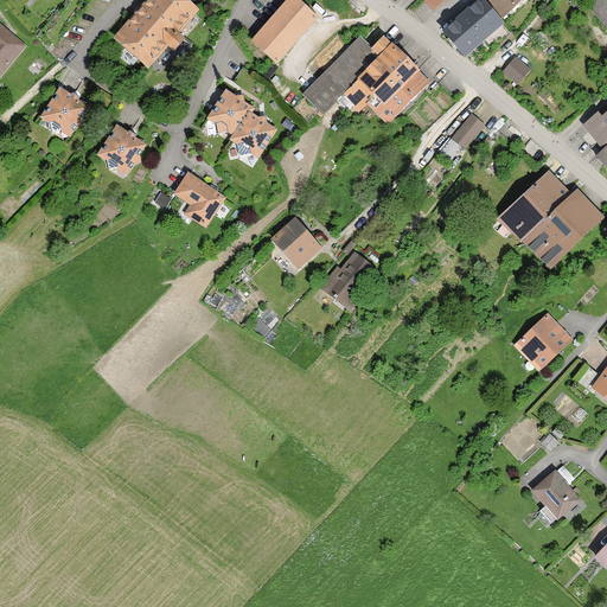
[(199,11),(186,0),(145,0),(113,38),(149,69),(167,48),(176,55),(186,42),(179,34),(199,11)]
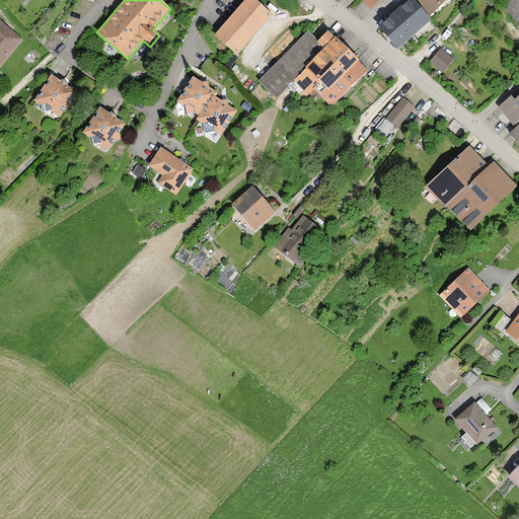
[(244,0),(240,5),(214,36),(236,56),(261,28),(273,15),(254,0),(244,0)]
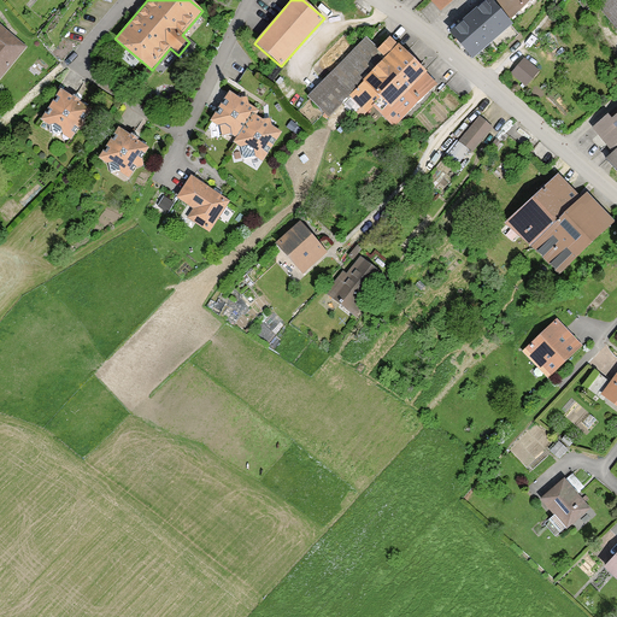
[(430,0),(441,12),(454,0),(430,0)]
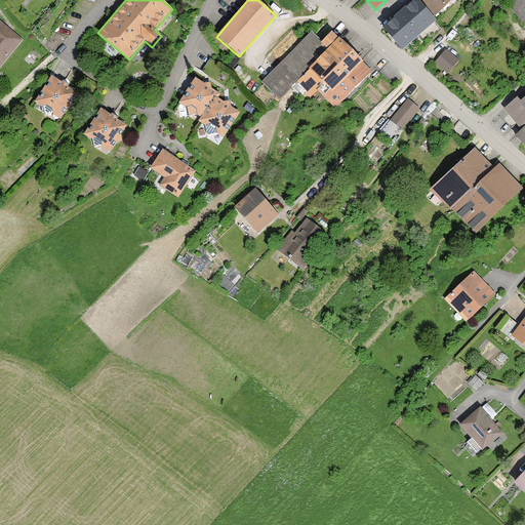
[(437,22),(417,0),(412,0),(381,28),(403,51),(437,22)]
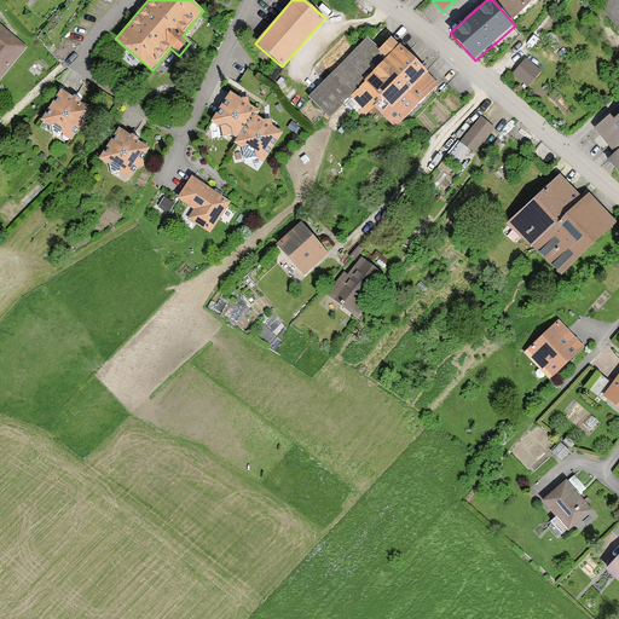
[(497,0),(516,21),(539,0),(497,0)]
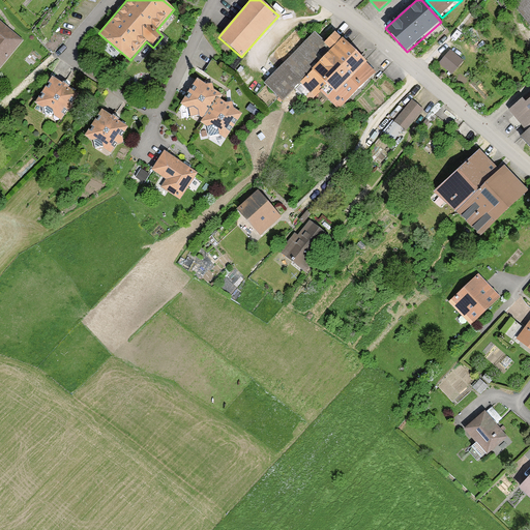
[(529,0),(518,0),(513,3),(529,23),(529,0)]
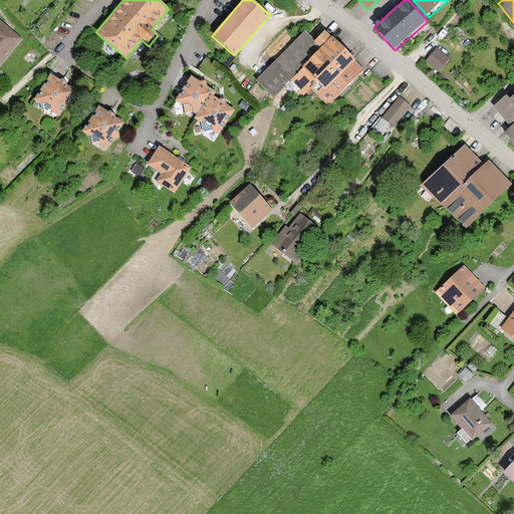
[(0,67),(23,40),(0,20),(0,67)]
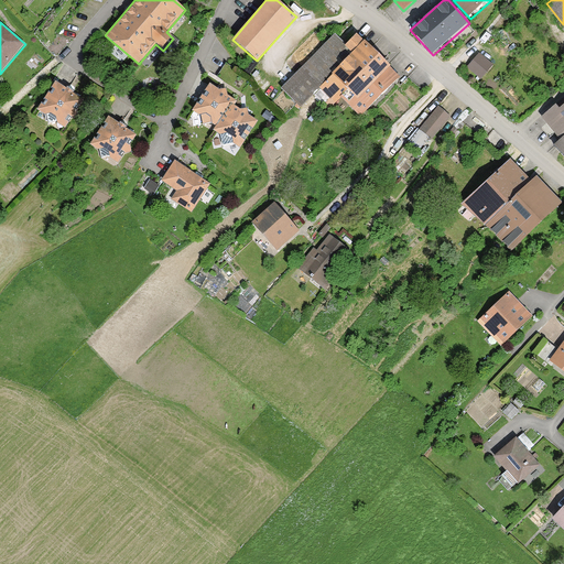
[(337,95),(343,99),(361,118),(401,78),(389,66),(378,54),(364,41),(356,33),(345,45),(335,35),(281,90),(300,108),(320,89),(331,100),(337,95)]
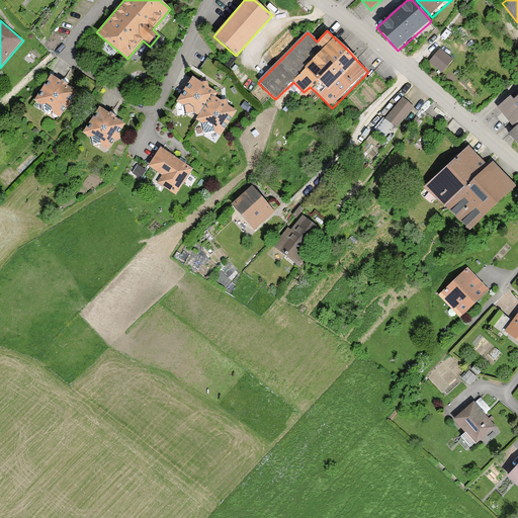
[(452,60),(438,49),(429,63),(443,73),(452,60)]
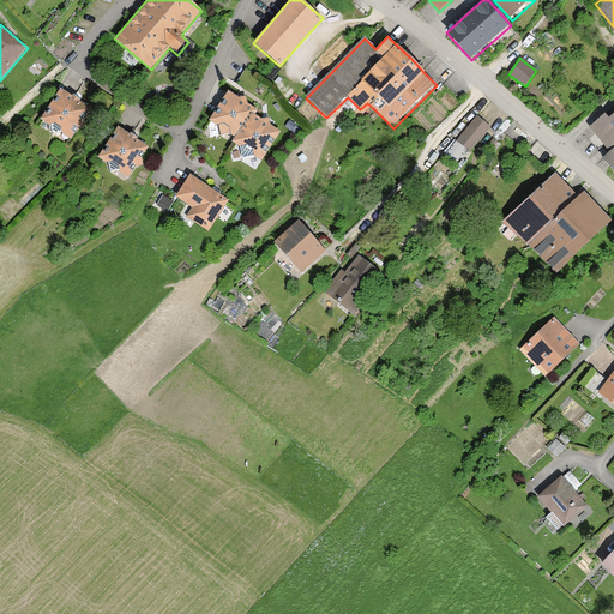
[(59,131),(68,139),(76,130),(84,128),(83,121),(90,110),(59,88),(37,116),(49,125),(50,133),(59,131)]
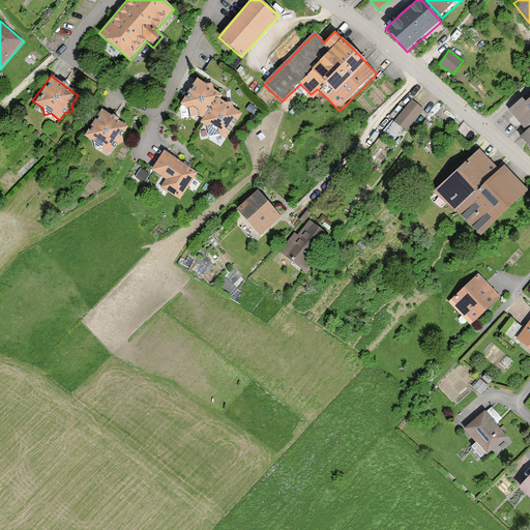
[(219,135),(227,139),(242,115),(234,109),(232,102),(226,104),(221,99),(223,96),(214,90),(213,84),(206,85),(197,79),(180,105),(188,111),(190,118),(198,116),(203,119),(200,124),(206,128),(208,138),(219,135)]
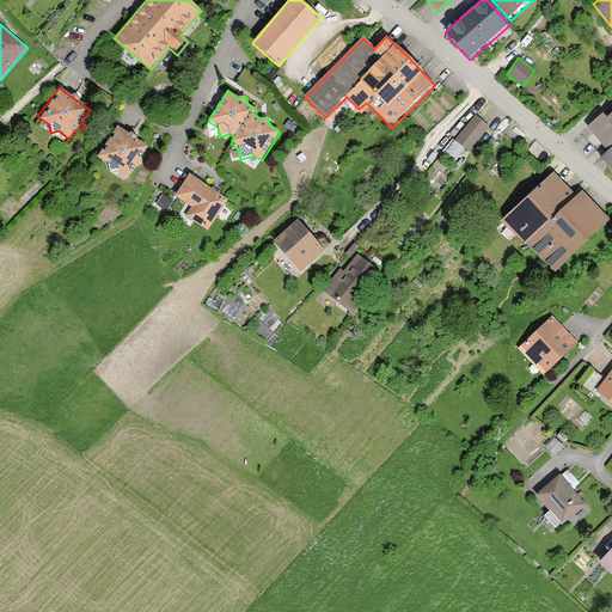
[(611,114),(609,117),(605,114),(589,127),(610,151),(604,157),(611,166),(611,114)]
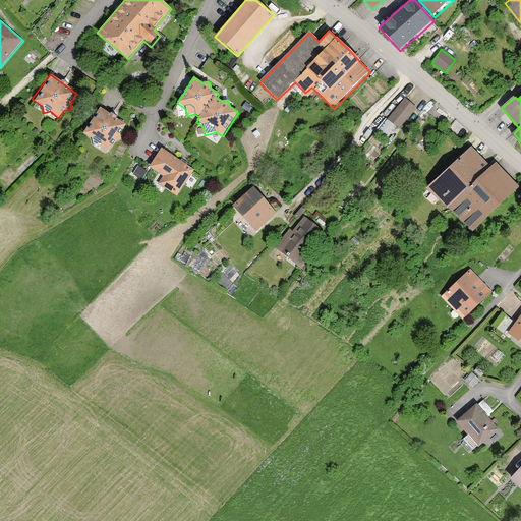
[(418,110),(405,99),(379,130),(389,138),(397,129),(400,131),(418,110)]
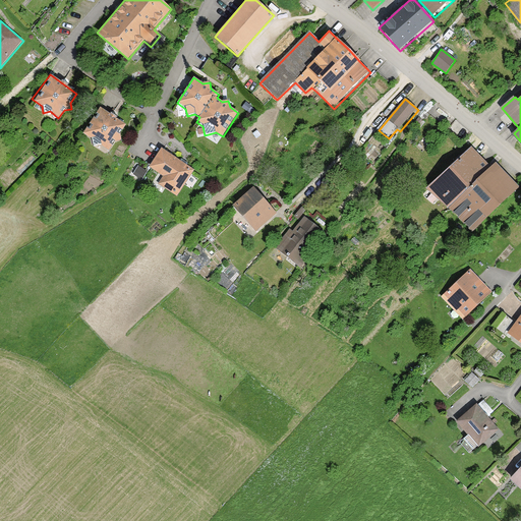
[(101,143),(109,151),(115,142),(121,141),(120,134),(127,126),(101,107),(82,131),(92,138),(94,146),(101,143)]
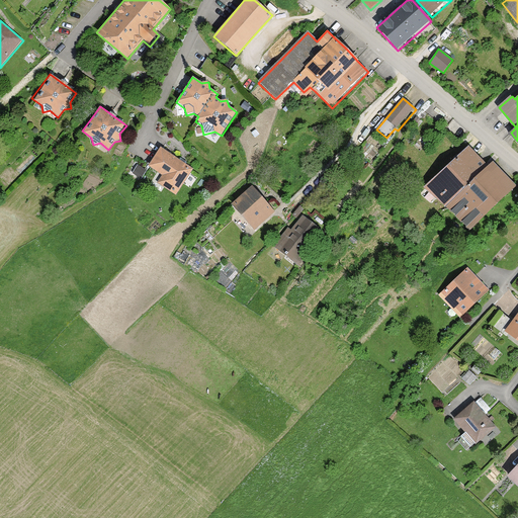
[(487,165),(469,147),(427,187),(470,232),(517,186),(493,160),(487,165)]
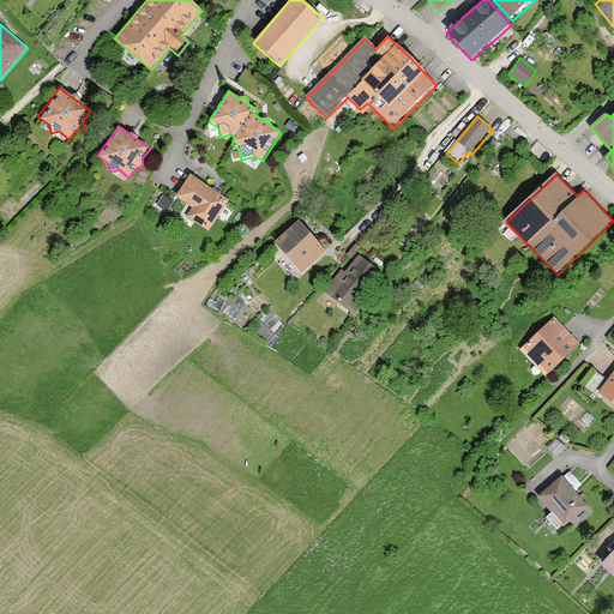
[(229,202),(190,175),(175,197),(193,209),(186,217),(208,232),(229,202)]
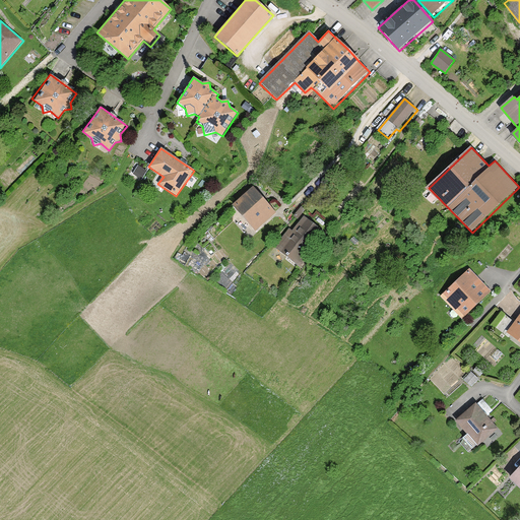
[(252,187),(233,204),(256,232),(275,214),(252,187)]
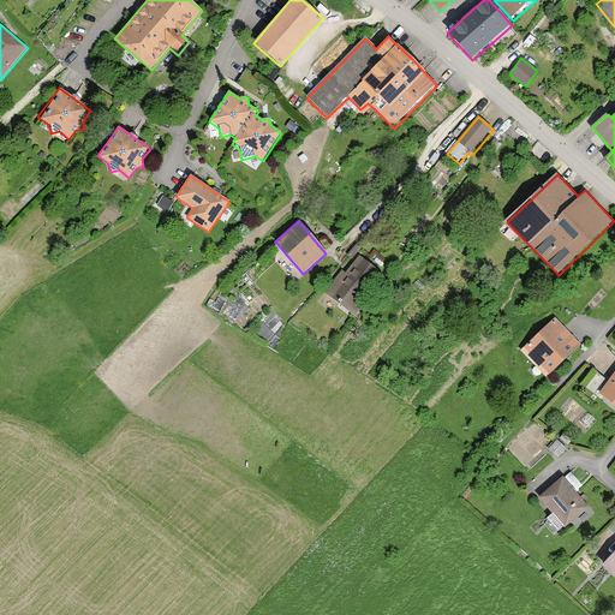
[(345,268),(324,292),(357,318),(376,293),(371,290),(383,275),(360,257),(348,272),(345,268)]
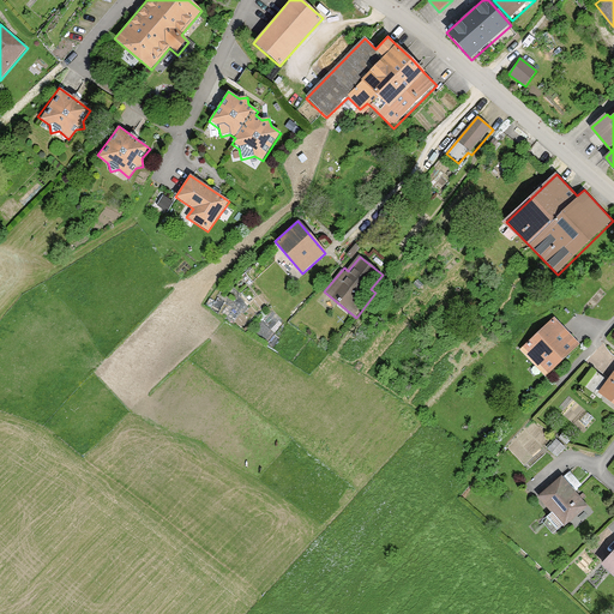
[(581,345),(555,319),(521,353),(547,379),(581,345)]
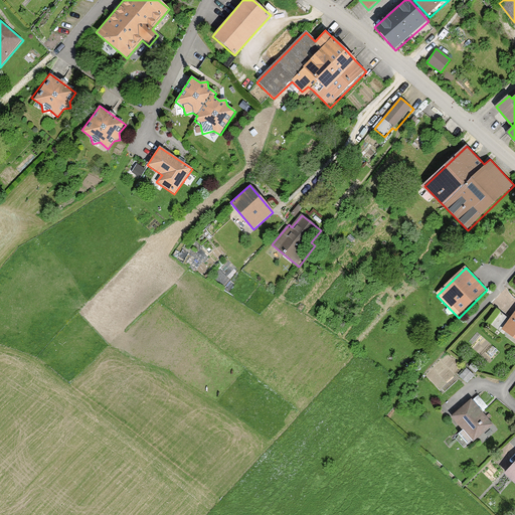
[(514,312),(503,329),(514,338),(514,312)]
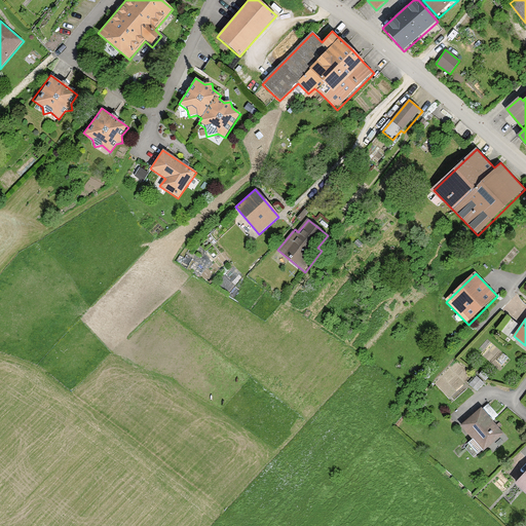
[(489,404),(461,425),(483,453),(505,436),(494,422),(500,418),(489,404)]
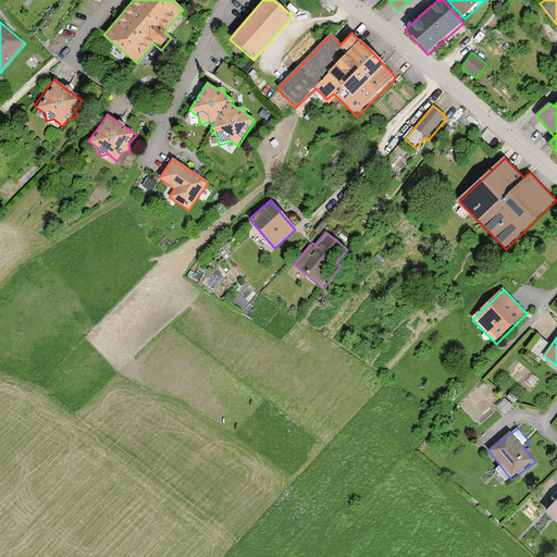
[(556,499),(546,512),(556,522),(556,499)]
